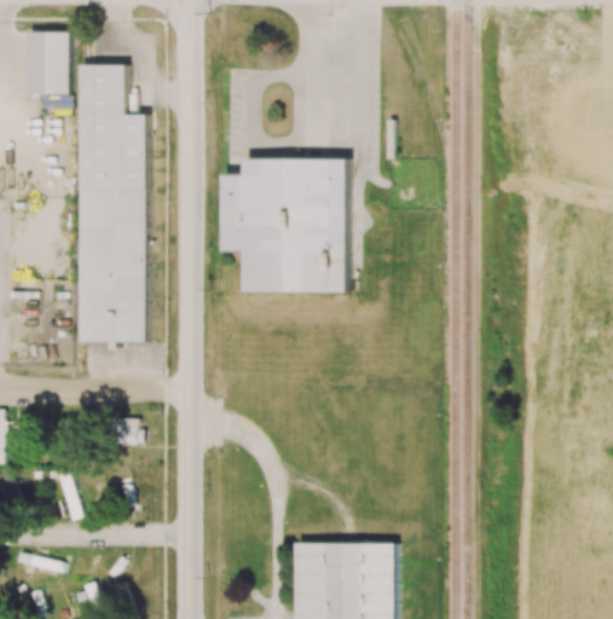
[(67,32),(25,32),(24,93),(67,93),(67,32)]
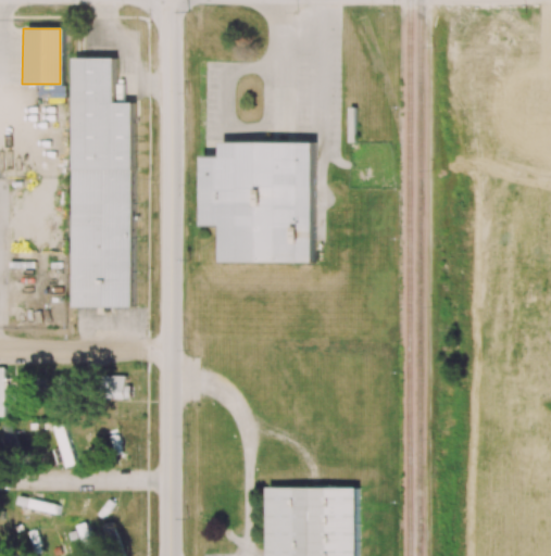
[(70,306),(129,307),(130,102),(112,102),(112,58),(72,58),(70,306)]
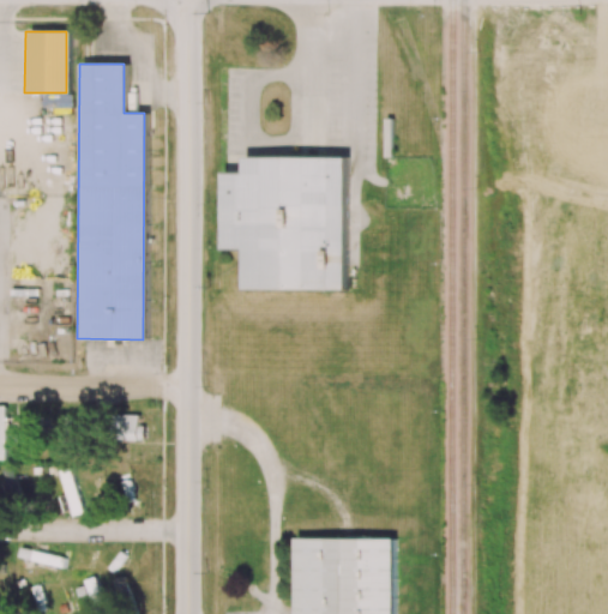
[(344,157),(241,156),(241,173),(221,173),(220,248),(241,248),(241,289),(344,289),(344,157)]
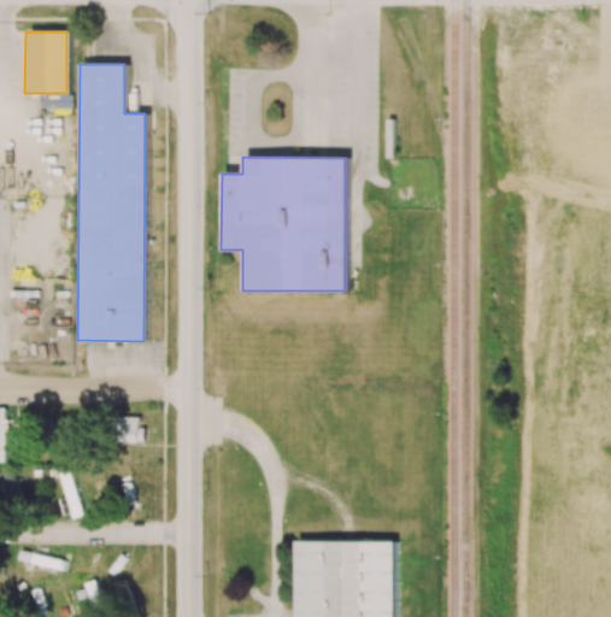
[(140,427),(134,427),(135,417),(119,416),(119,441),(140,441),(140,427)]
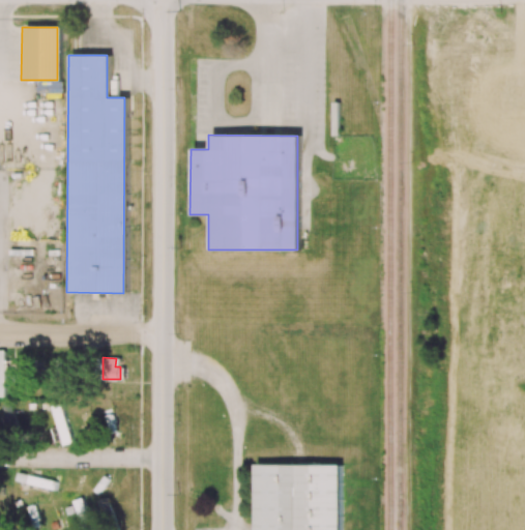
[(1,429),(12,425),(7,403),(0,405),(0,424),(1,429)]
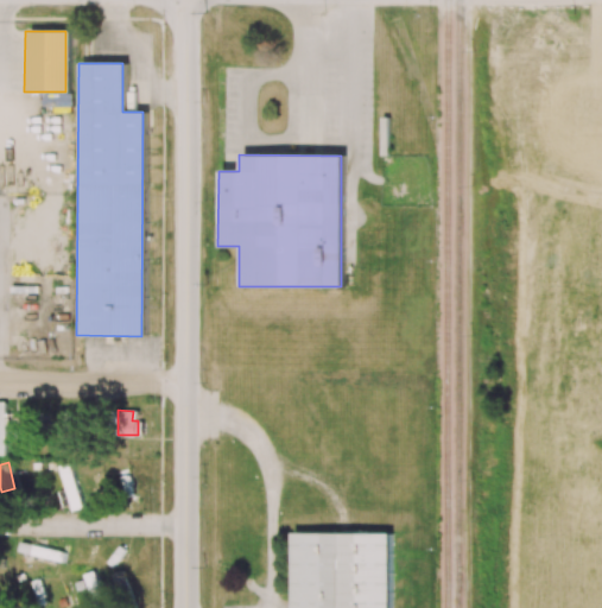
[(77,505),(64,463),(54,467),(61,489),(52,492),(58,511),(77,505)]
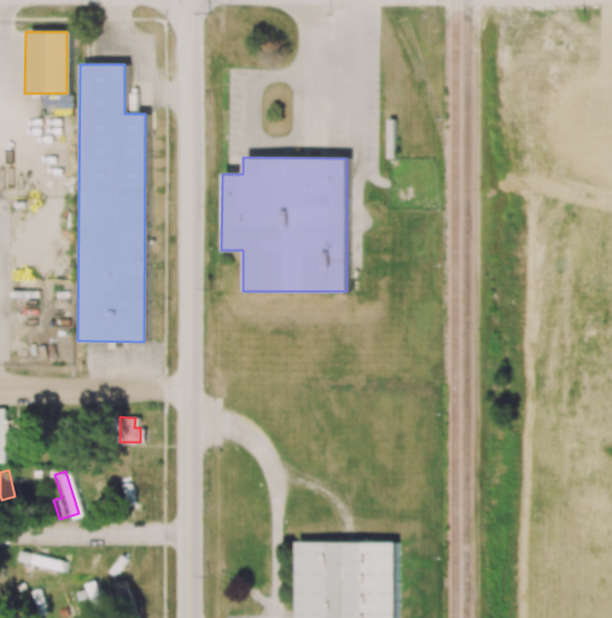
[(392,617),(394,542),(293,542),(293,617),(392,617)]
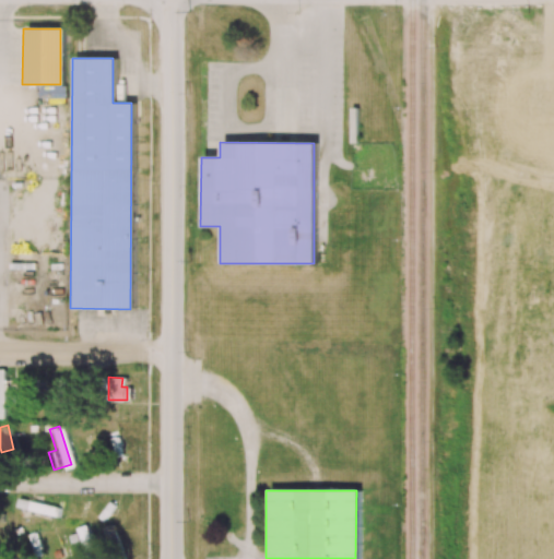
[(12,510),(54,514),(55,506),(13,500),(12,510)]
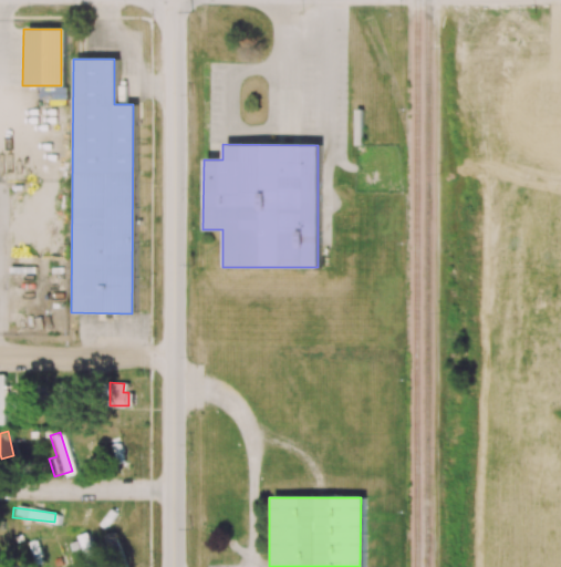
[(73,536),(82,564),(93,560),(83,533),(73,536)]
